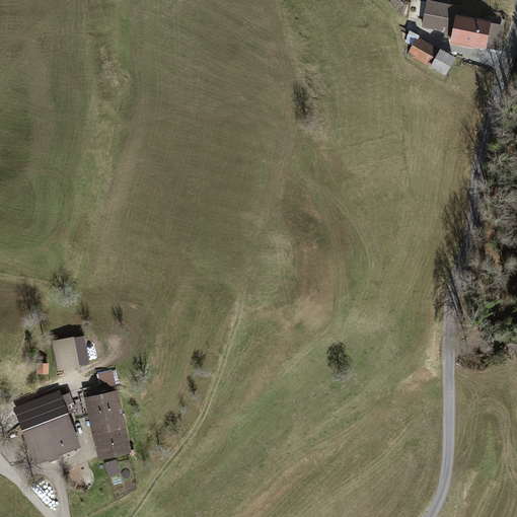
[(464,7),(425,1),(421,26),(455,32),(453,44),(499,52),(504,23),(462,16),(464,7)]
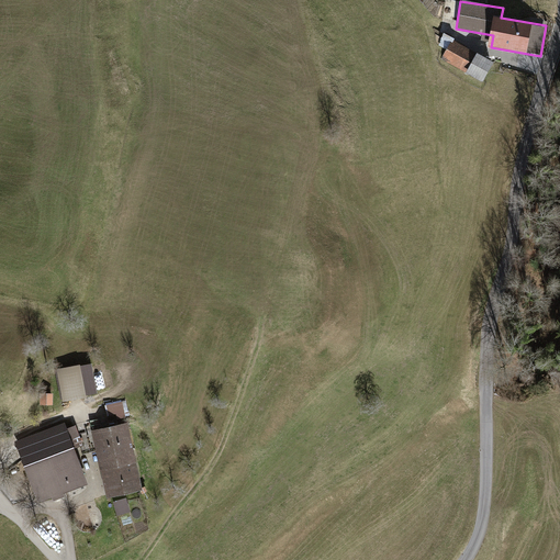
[(495,63),(450,40),(439,60),(484,84),(495,63)]
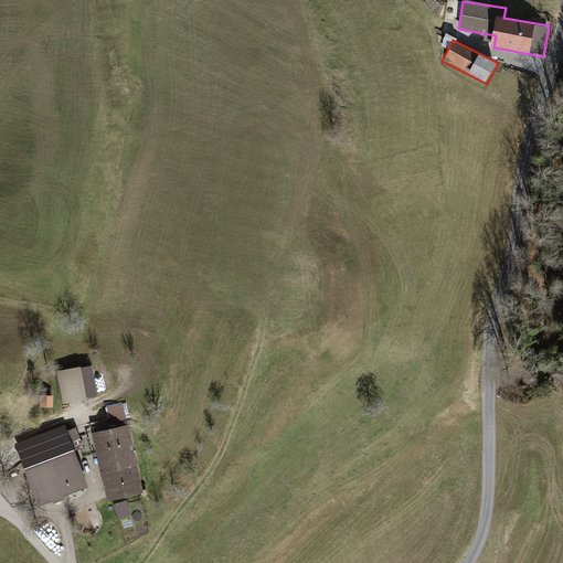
[(77,367),(55,371),(62,403),(84,397),(77,367)]
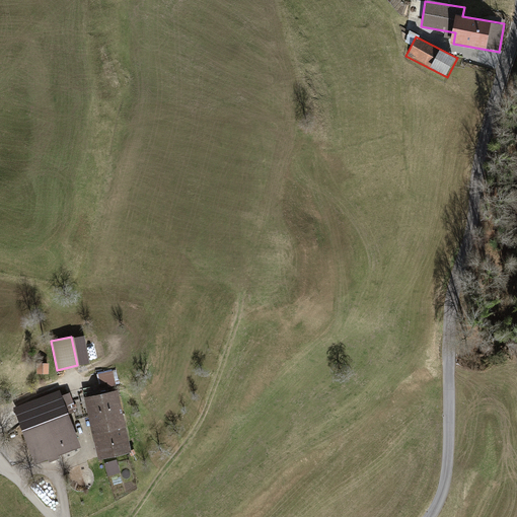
[(97,381),(114,378),(113,366),(95,369),(97,381)]
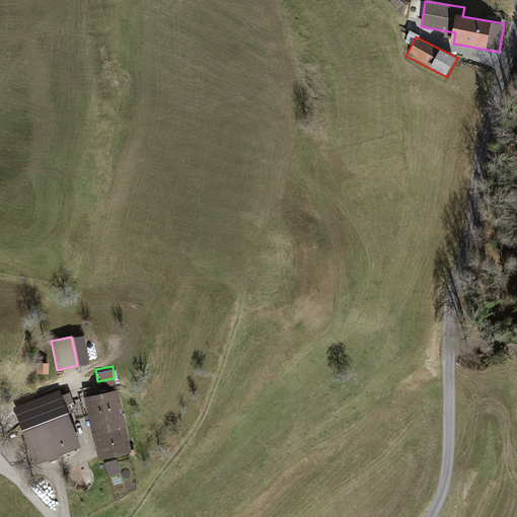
[(92,434),(122,426),(114,391),(83,398),(92,434)]
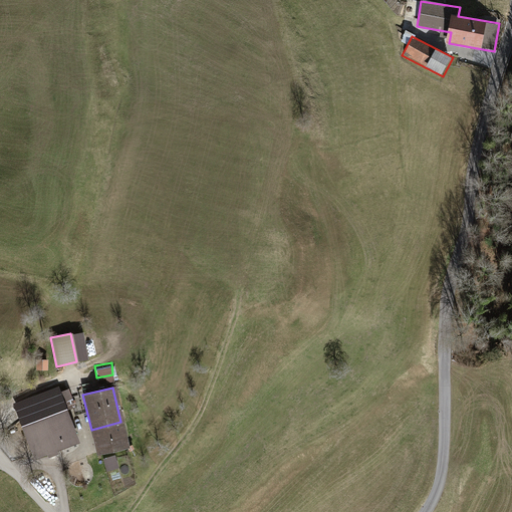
[(55,389),(15,405),(35,457),(75,442),(55,389)]
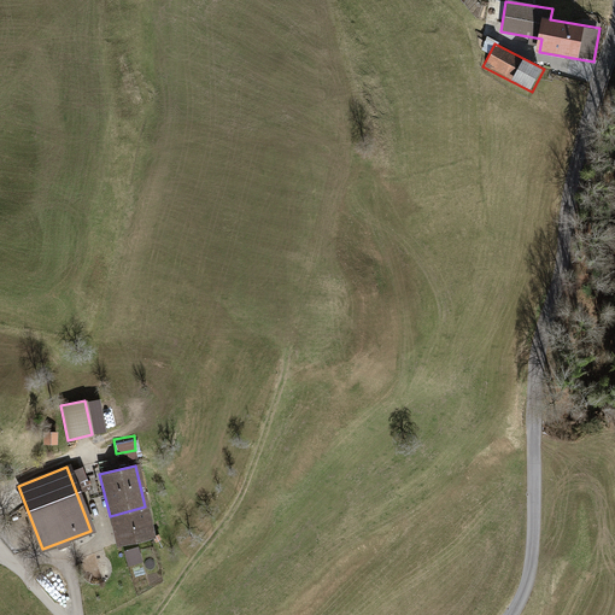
[(145,507),(110,516),(117,545),(153,537),(145,507)]
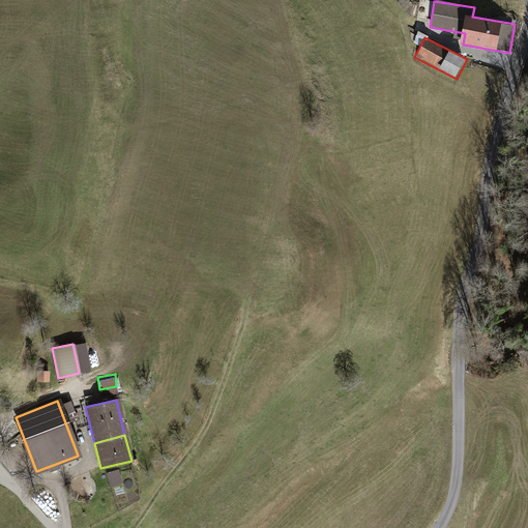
[(106,468),(108,479),(119,478),(118,466),(106,468)]
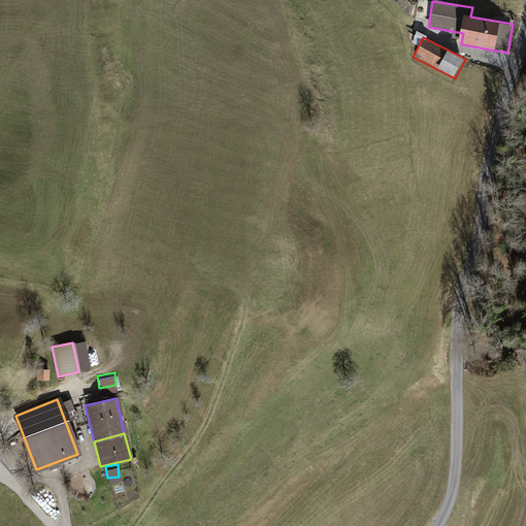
All buildings are outlined.
